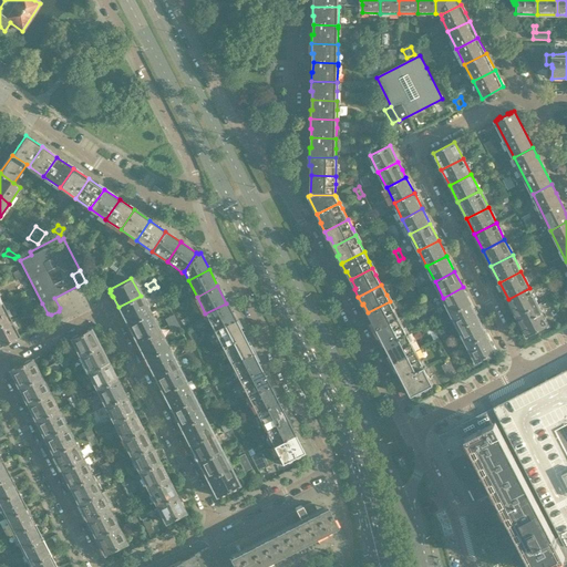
[(463,287),(443,298),(451,313),(471,302),(463,287)]
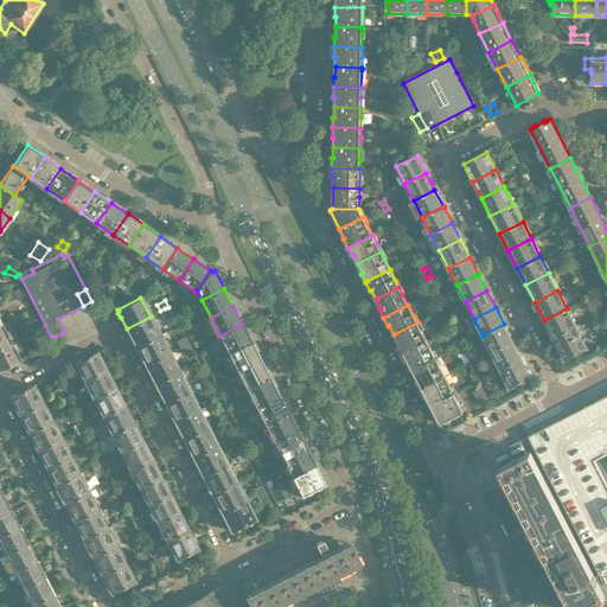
[(567,308),(544,320),(553,337),(575,325),(567,308)]
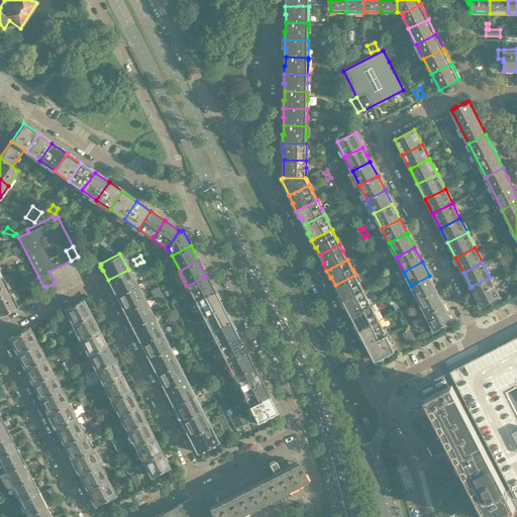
[(128,270),(108,280),(113,289),(112,290),(114,294),(116,295),(135,285),(128,270)]
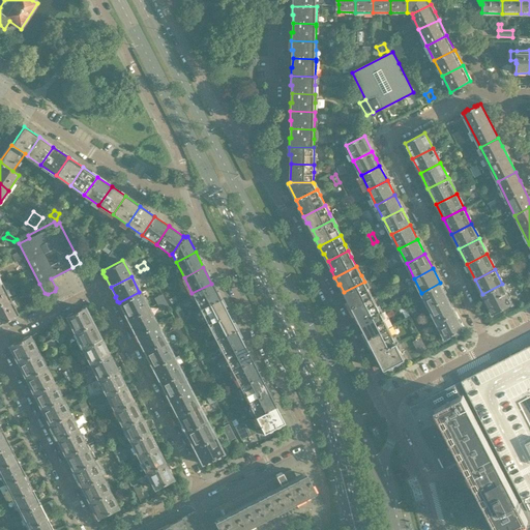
[(372,297),(366,287),(364,282),(344,292),(349,300),(347,301),(351,308),(372,297)]
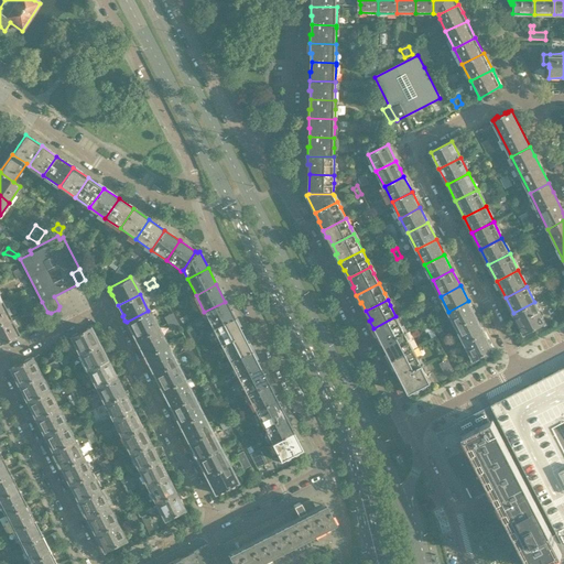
[(2,301),(0,301),(0,322),(10,317),(2,301)]
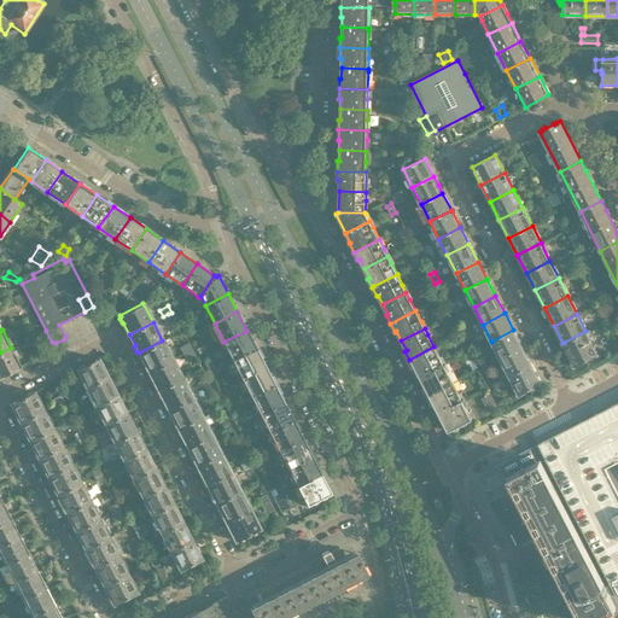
[(513,330),(491,342),(501,359),(522,348),(513,330)]
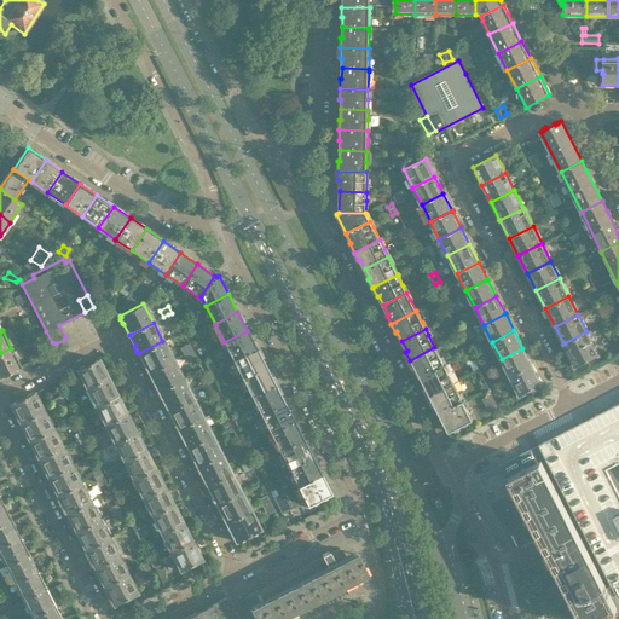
[(247,331),(224,342),(233,360),(256,348),(247,331)]
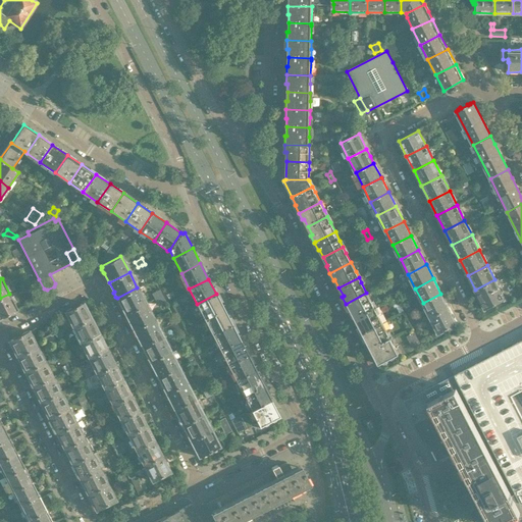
[(494,279),(475,290),(485,309),(505,299),(494,279)]
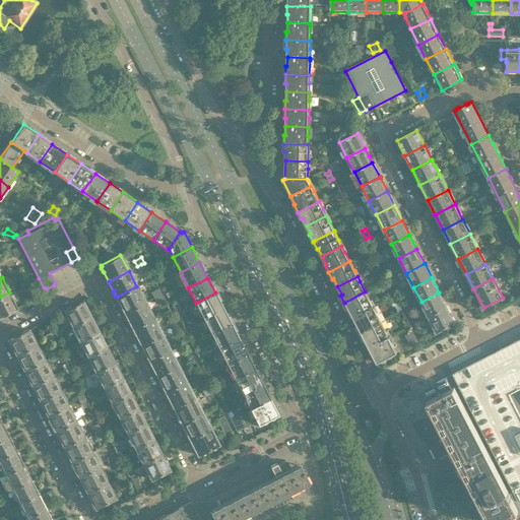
[(136,286),(117,297),(117,298),(117,300),(119,303),(120,304),(125,313),(145,303),(136,286)]
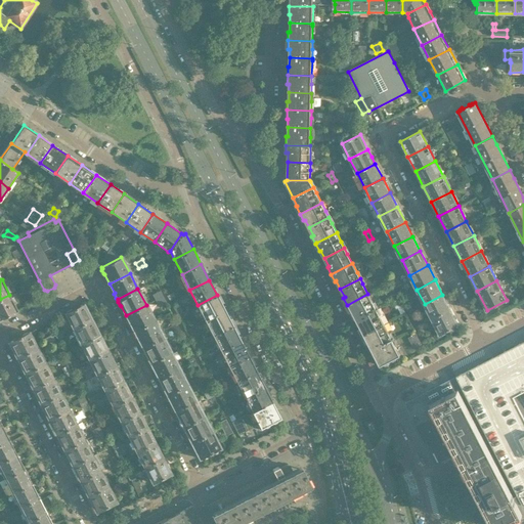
[(151,295),(155,301),(162,297),(159,292),(151,295)]
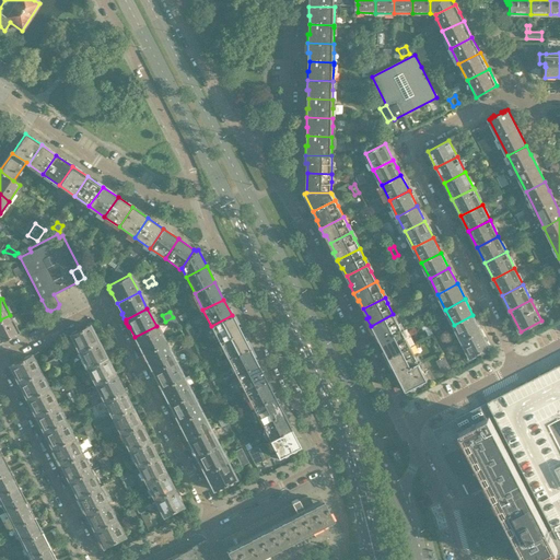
[(401,330),(398,323),(393,314),(371,326),(374,334),(376,333),(381,341),(401,330)]
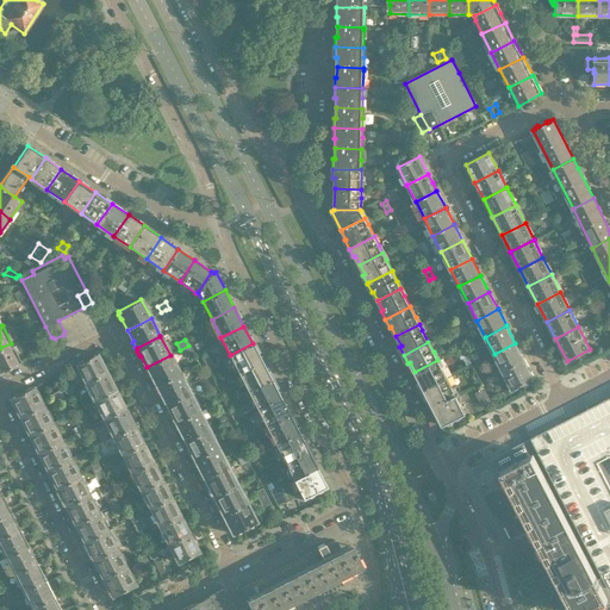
[(11,343),(0,348),(0,371),(20,361),(11,343)]
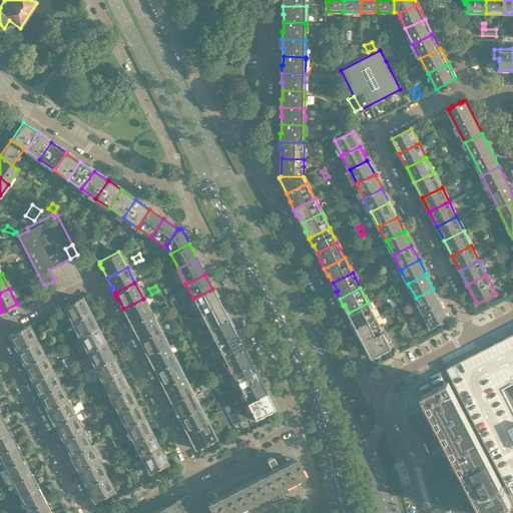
[(212,289),(193,299),(200,314),(219,304),(212,289)]
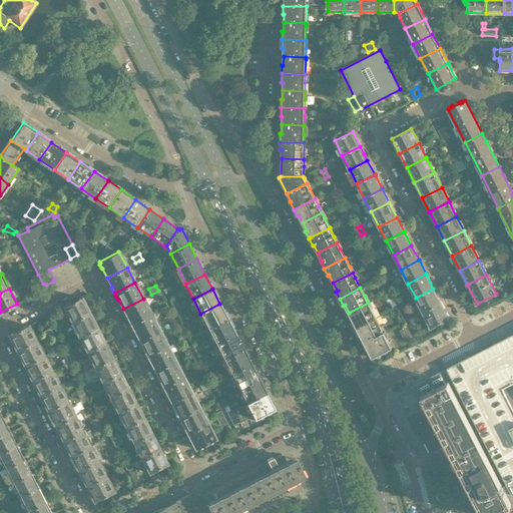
[(433,289),(416,298),(423,313),(441,304),(433,289)]
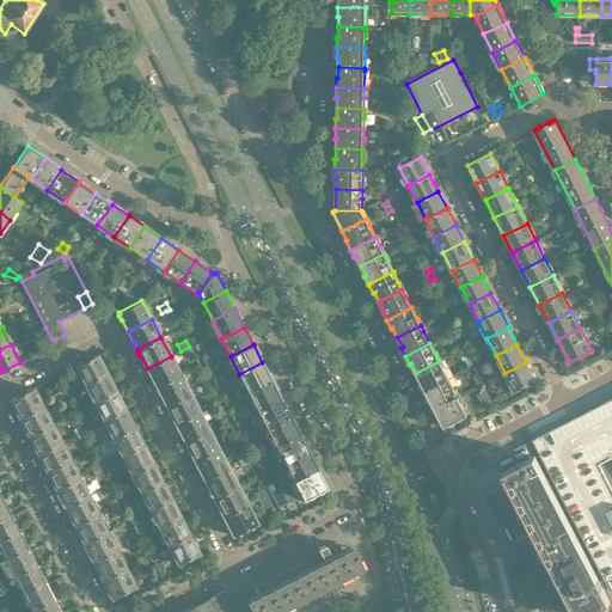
[(189,347),(181,352),(184,357),(193,353),(189,347)]
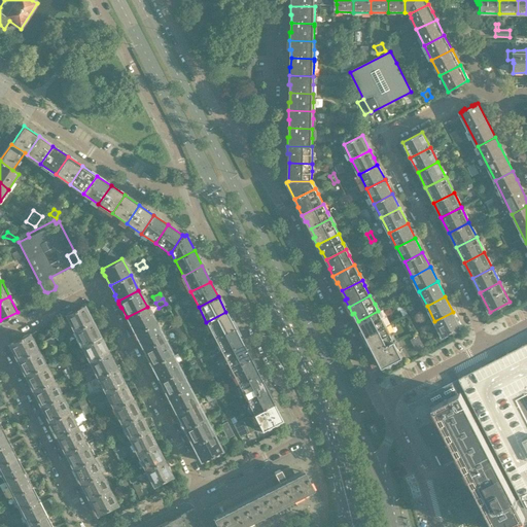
[(402,316),(408,314),(400,301),(394,304),(398,311),(399,310),(402,316)]
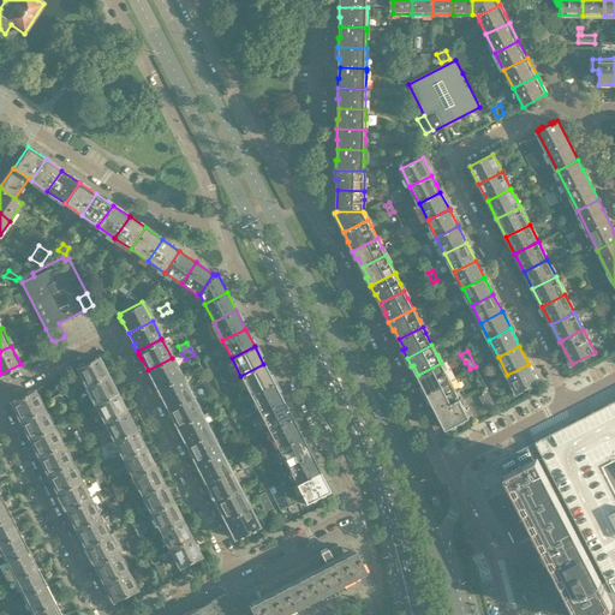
[(97,357),(84,364),(83,363),(78,365),(78,366),(77,368),(87,387),(107,376),(97,357)]
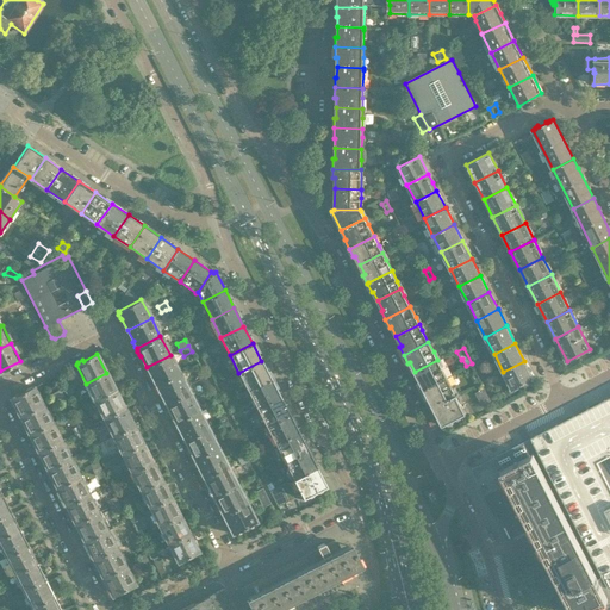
[(170,355),(147,367),(153,378),(151,379),(154,384),(156,385),(156,386),(180,374),(170,355)]
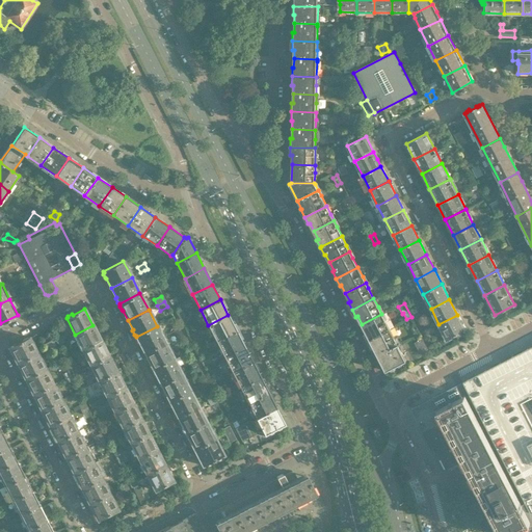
[(181,311),(176,313),(180,320),(185,317),(181,311)]
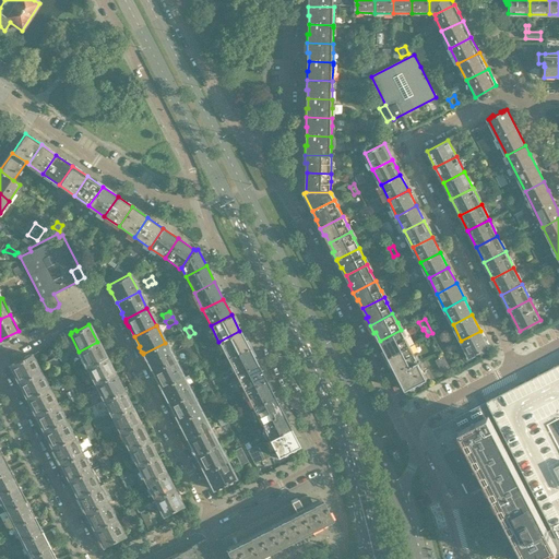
[(409,345),(404,335),(401,330),(380,341),(384,349),(382,351),(387,357),(409,345)]
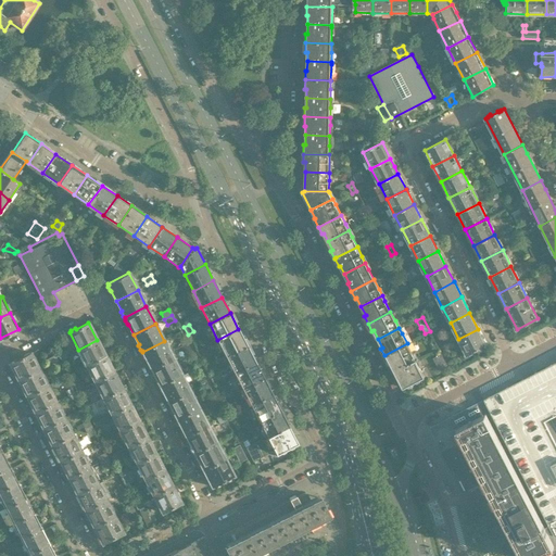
[(238,329),(217,340),(226,355),(247,345),(238,329)]
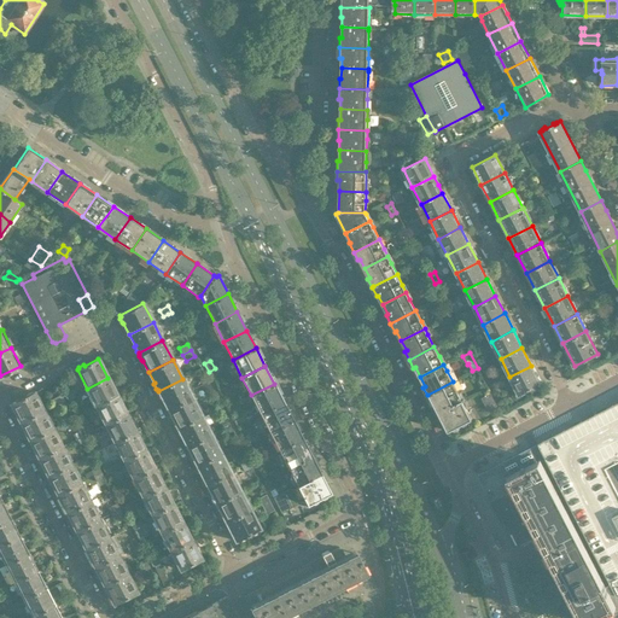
[(531,366),(509,377),(519,395),(541,384),(531,366)]
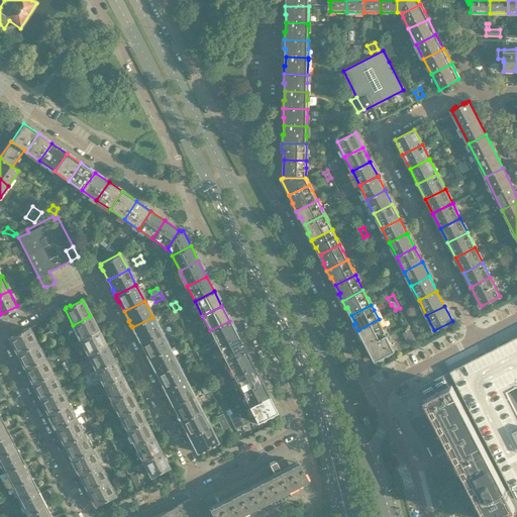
[(98,331),(90,316),(73,325),(80,340),(98,331)]
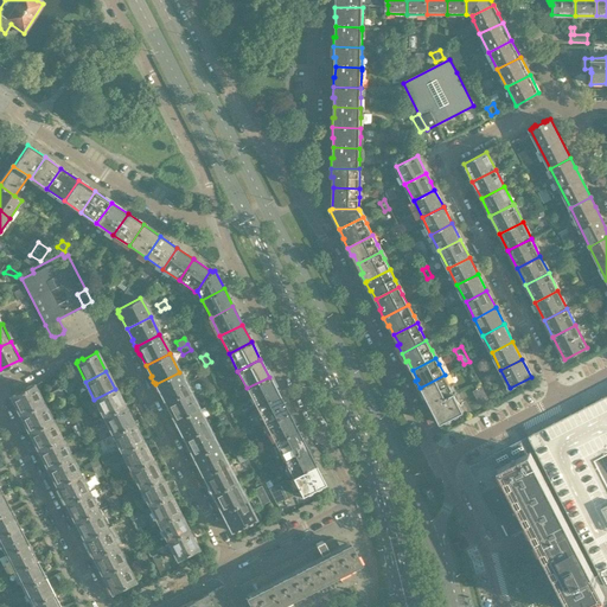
[(189,390),(179,372),(155,384),(155,387),(158,390),(159,391),(165,402),(189,390)]
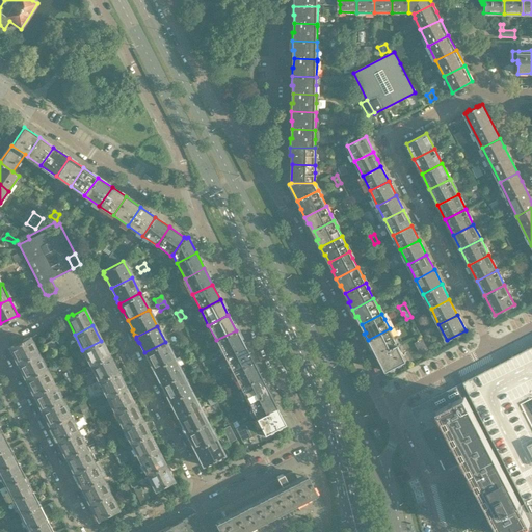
[(397,344),(394,338),(390,328),(368,340),(372,348),(373,347),(377,354),(397,344)]
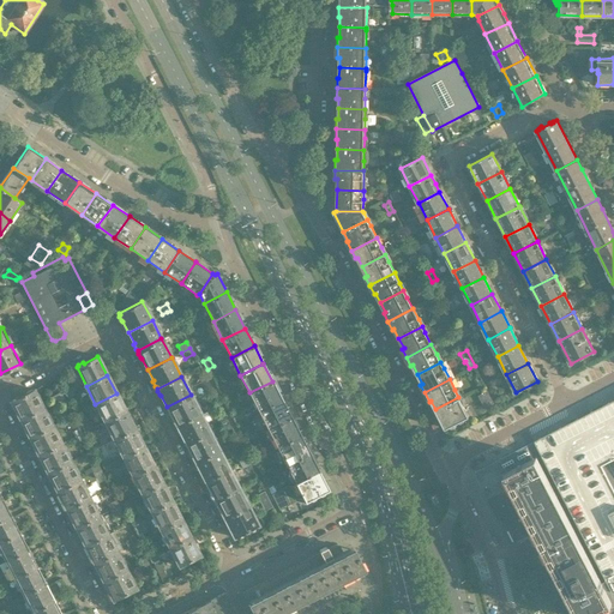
[(272,381),(250,392),(258,410),(282,399),(272,381)]
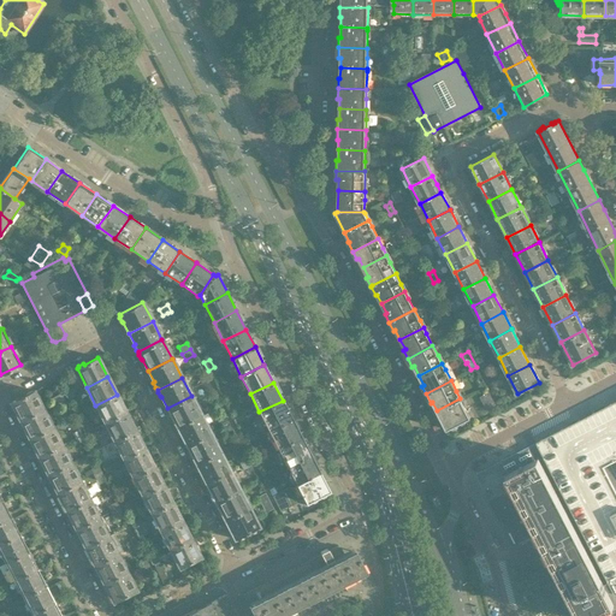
[(77,385),(71,389),(64,392),(66,397),(73,394),(80,390),(77,385)]
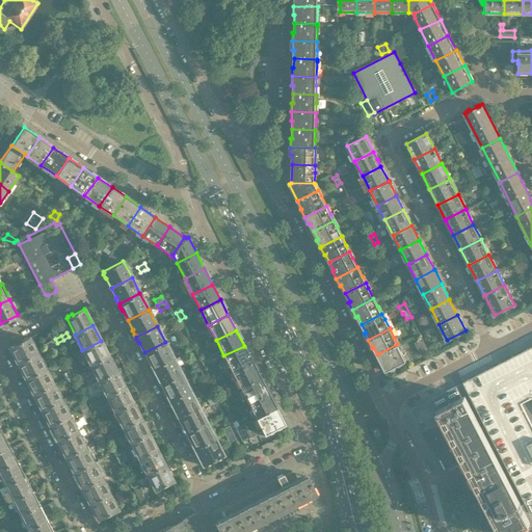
[(195,333),(188,337),(191,342),(198,338),(195,333)]
